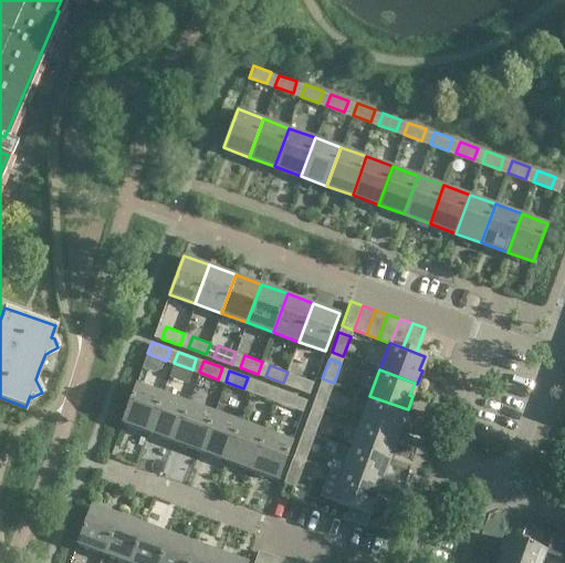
[(295,374),(292,386),(310,393),(314,381),(295,374)]
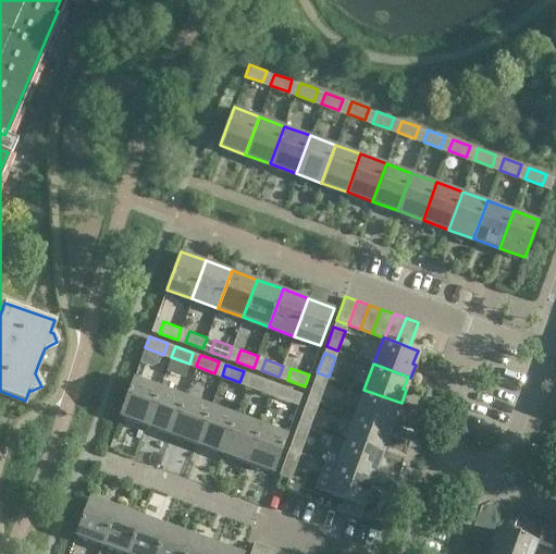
[(251,373),(247,385),(264,392),(269,380),(251,373)]
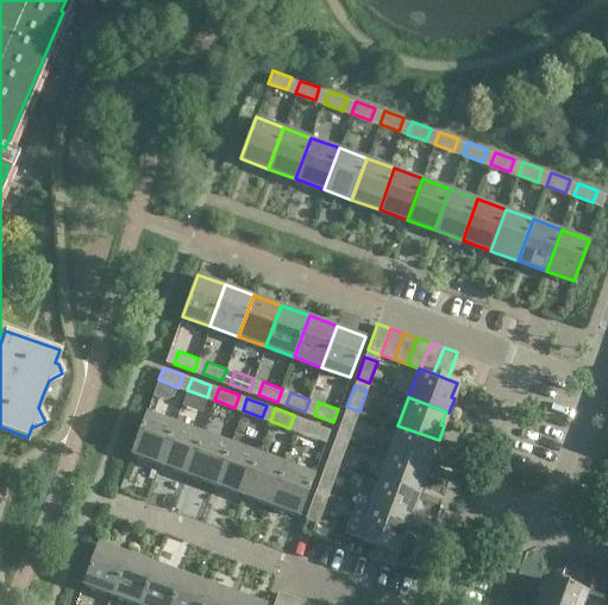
[(175,422),(146,411),(131,453),(160,464),(175,422)]
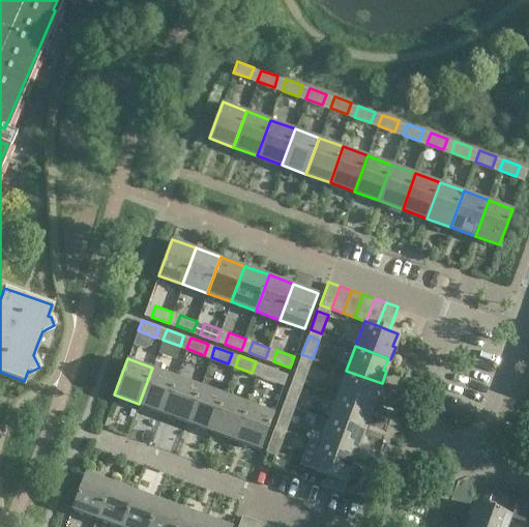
[(299,360),(293,378),(303,382),(311,363),(299,360)]
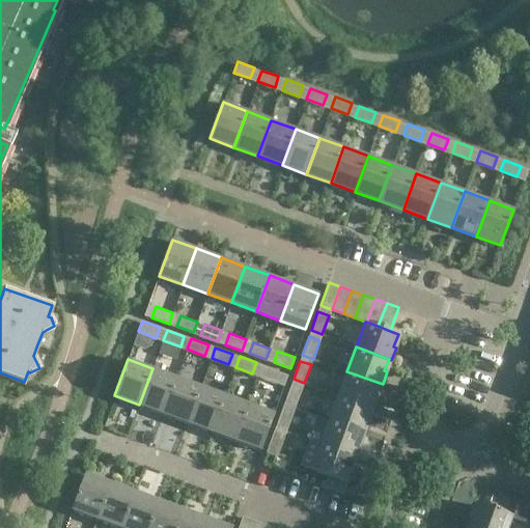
[(263,365),(260,376),(277,382),(281,371),(263,365)]
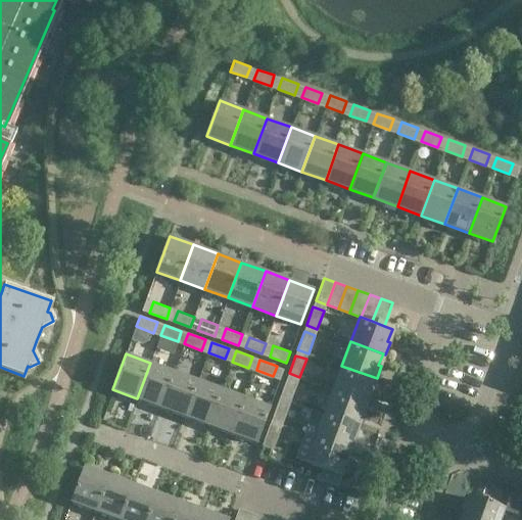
[(174,372),(150,363),(137,398),(160,407),(174,372)]
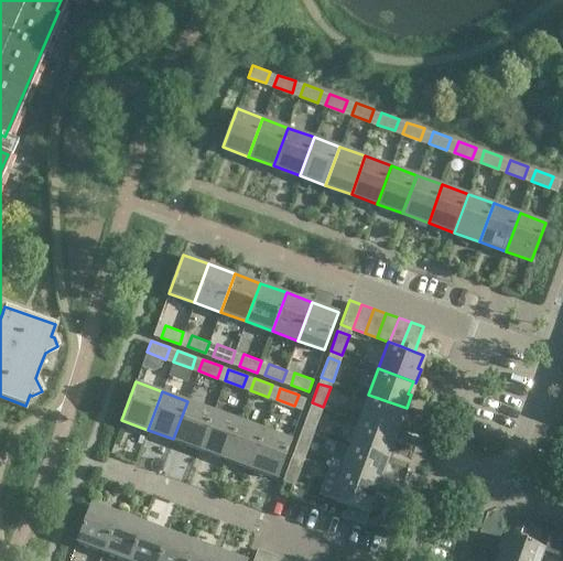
[(359,420),(393,433),(397,434),(402,421),(399,420),(403,407),(368,395),(359,420)]
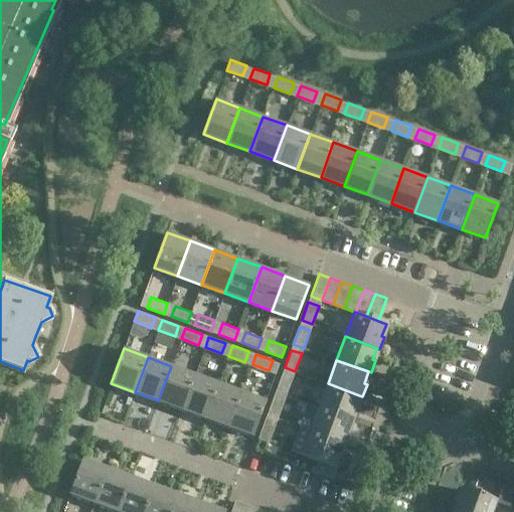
[(182,409),(195,374),(171,366),(158,400),(182,409)]
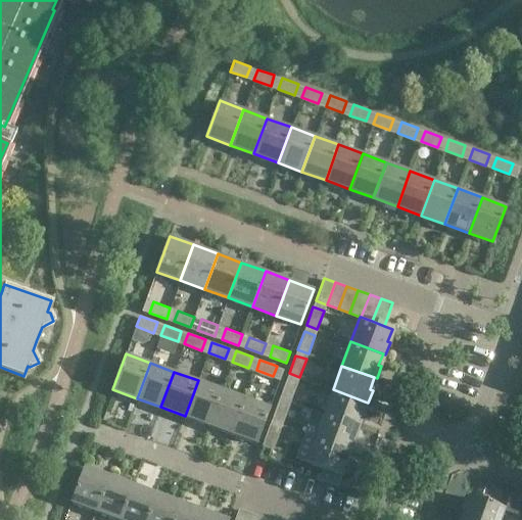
[(287,379),(280,396),(291,400),(297,383),(287,379)]
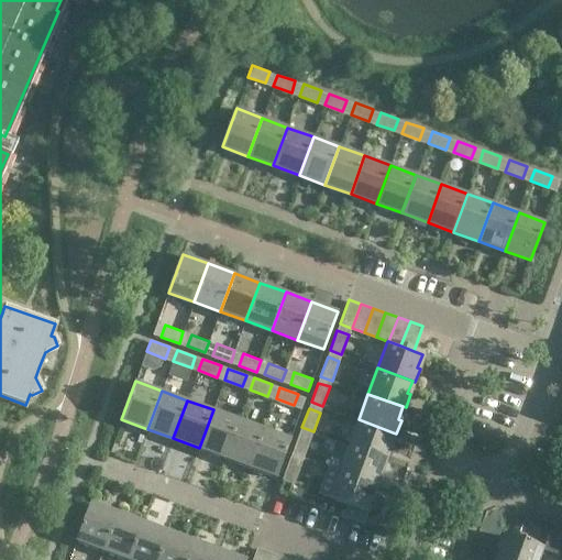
[(224,458),(239,419),(213,409),(199,448),(224,458)]
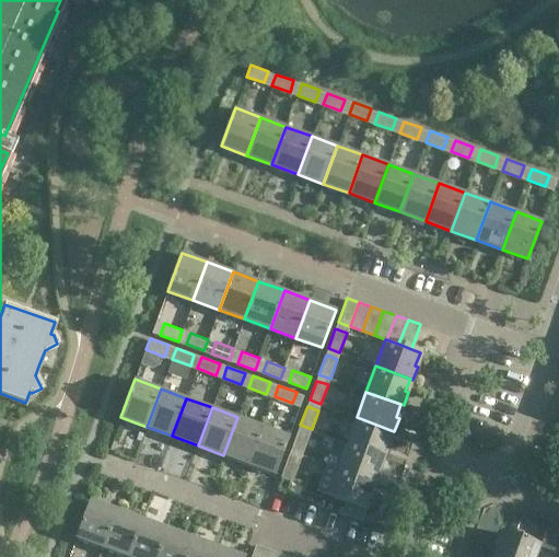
[(264,426),(237,417),(223,455),(249,464),(264,426)]
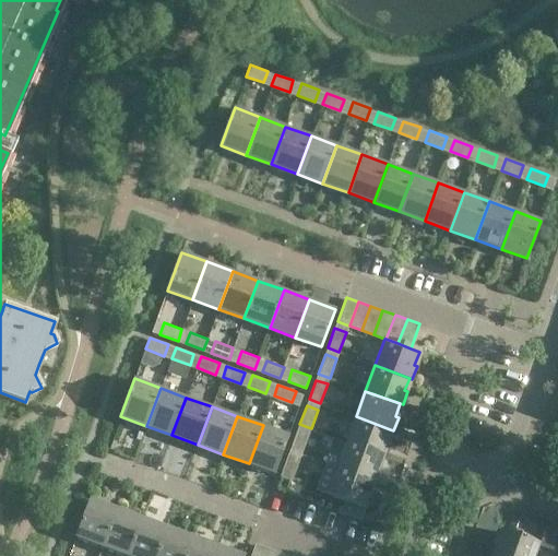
[(346,441),(381,454),(384,456),(389,442),(386,441),(390,429),(356,416),(346,441)]
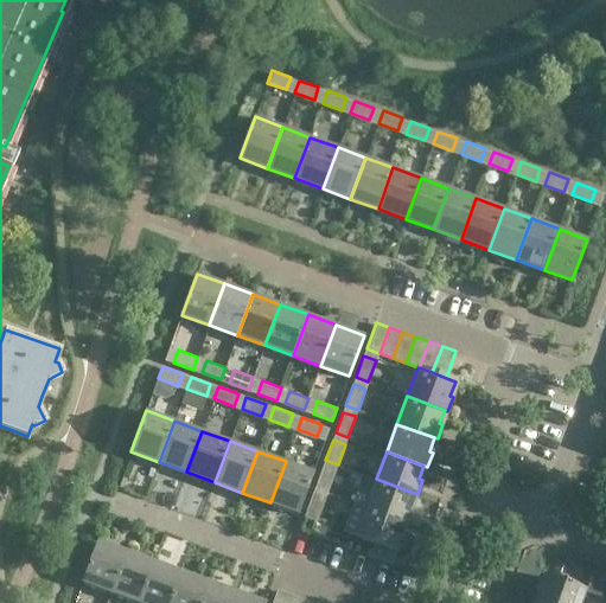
[(298,513),(313,472),(286,461),(270,502),(298,513)]
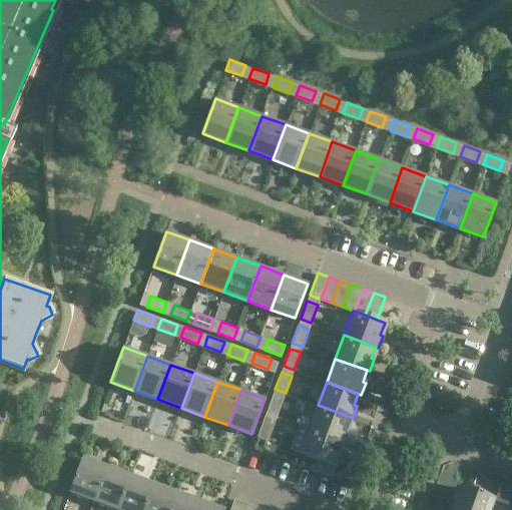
[(273,395),(267,413),(277,417),(284,399),(273,395)]
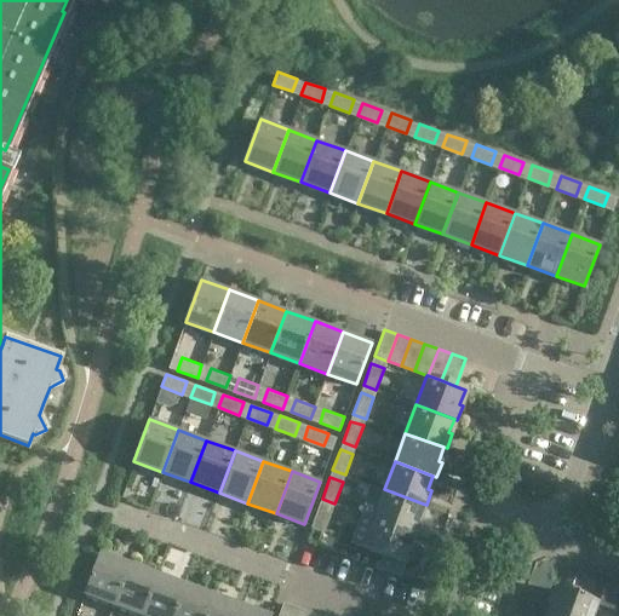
[(373,517),(412,531),(416,533),(422,518),(418,517),(423,504),(384,489),(373,517)]
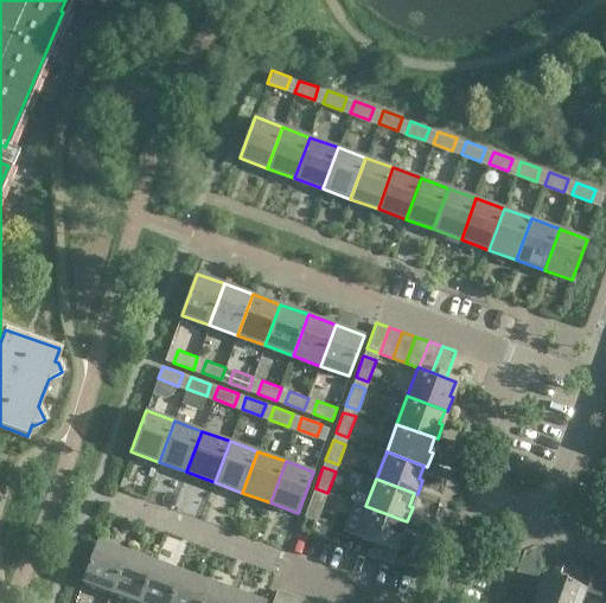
[(312,494),(305,515),(318,520),(325,499),(312,494)]
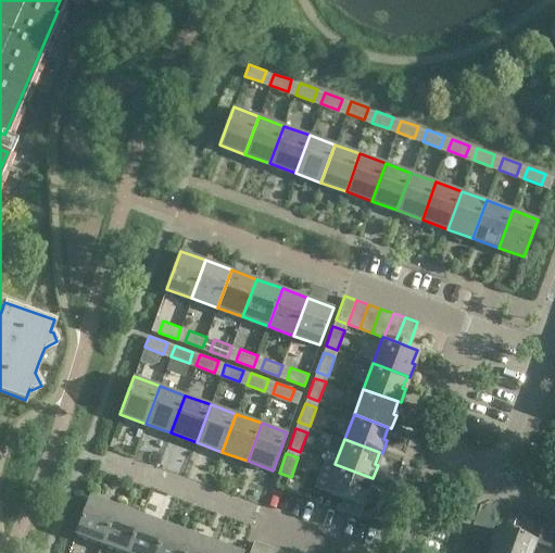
[(335,464),(326,490),(364,504),(368,491),(365,489),(369,477),(335,464)]
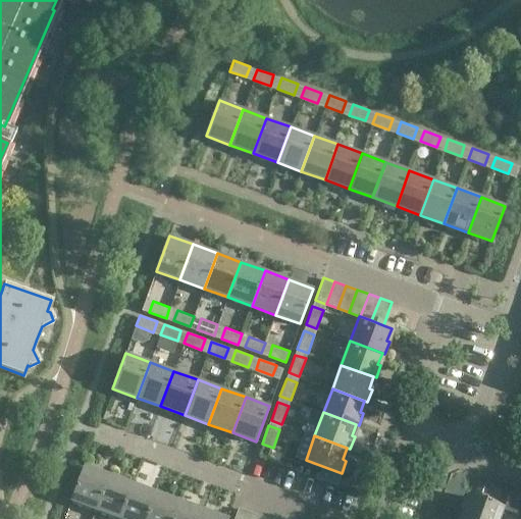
[(108,474),(85,465),(71,501),(95,509),(108,474)]
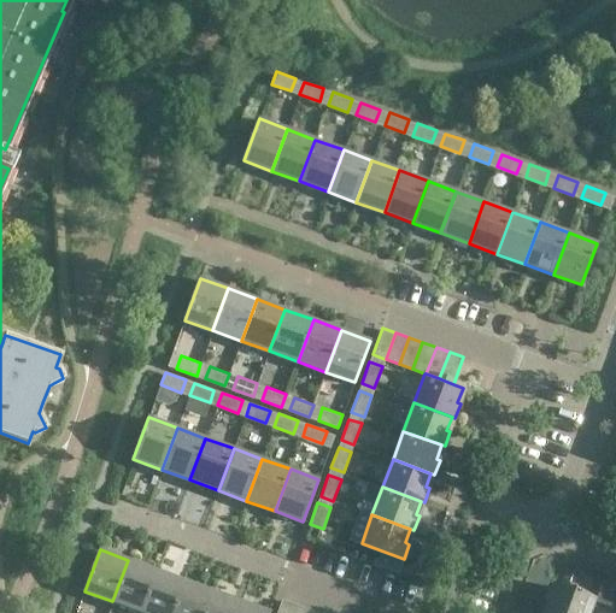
[(128,560),(112,601),(141,612),(157,570),(128,560)]
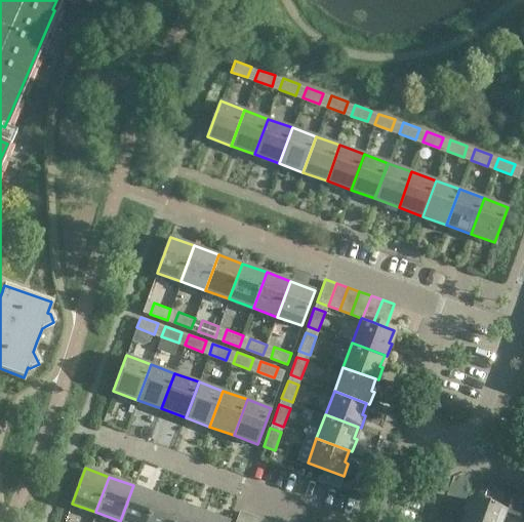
[(133,485),(120,521),(122,521),(147,521),(157,494),(133,485)]
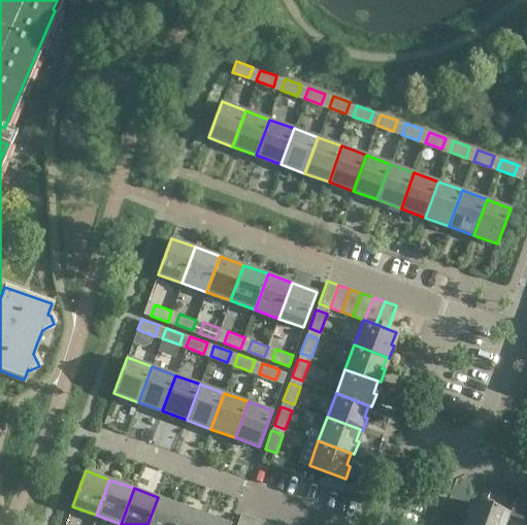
[(147,524),(174,524),(183,506),(158,497),(147,524)]
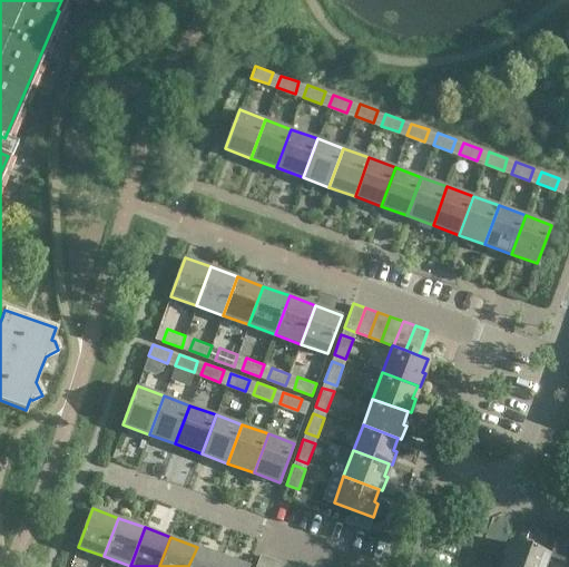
[(545,566),(550,555),(511,540),(501,566),(503,566),(545,566)]
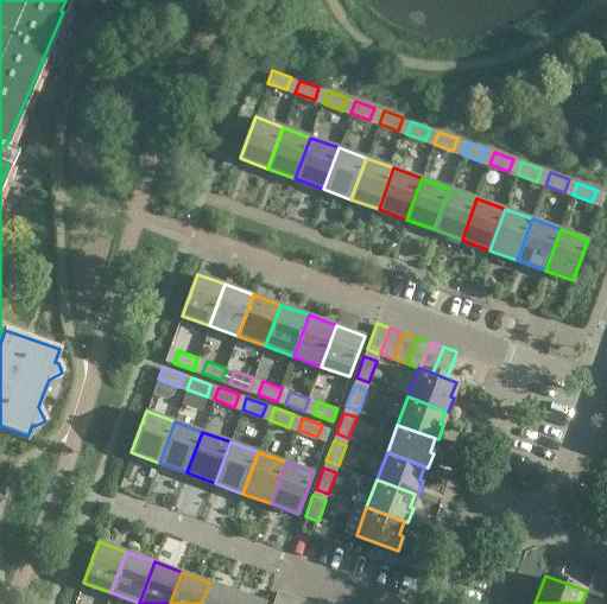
[(201,603),(233,603),(238,592),(210,583),(201,603)]
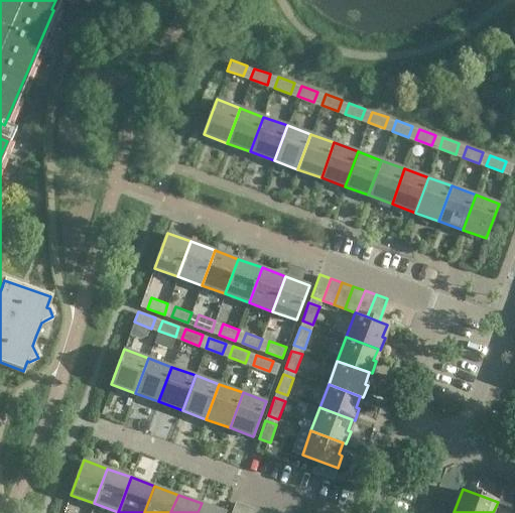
[(244,512),(247,505),(236,501),(231,512),(244,512)]
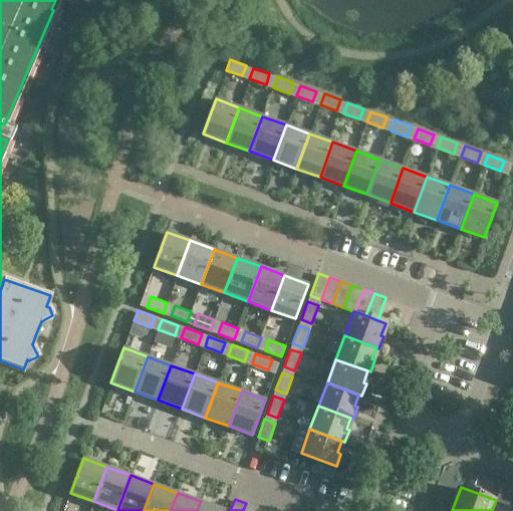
[(197,510),(224,510),(225,510),(201,501),(197,510)]
